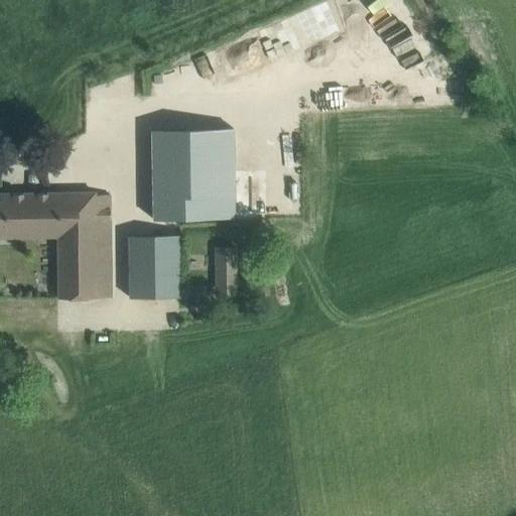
[(459,100),(436,101),(436,112),(459,110),(459,100)]
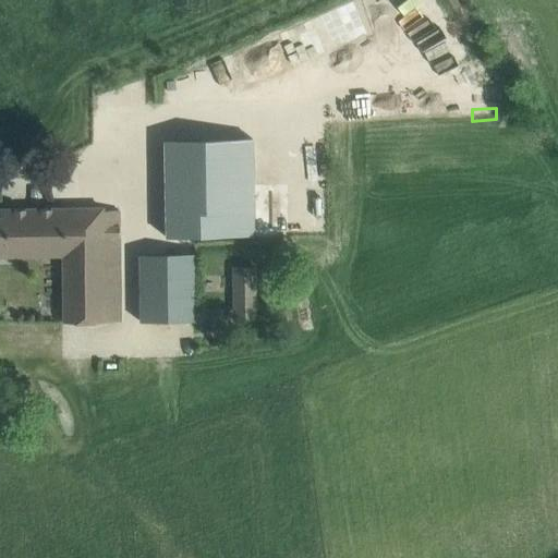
[(253,141),(155,141),(155,228),(204,228),(204,216),(222,216),(222,228),(253,228),(253,141)]
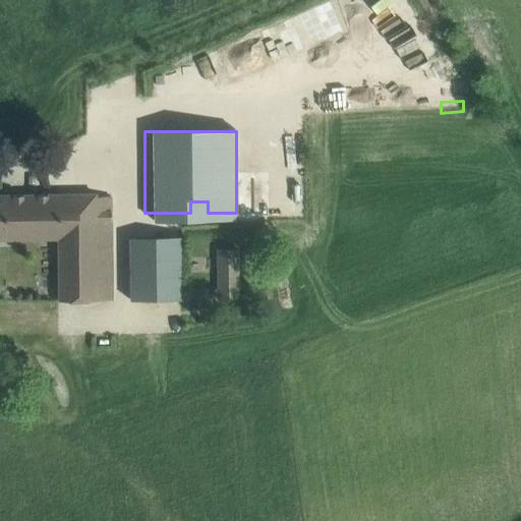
[(95,194),(19,195),(0,194),(0,239),(58,239),(59,301),(111,300),(110,196),(95,196),(95,194)]
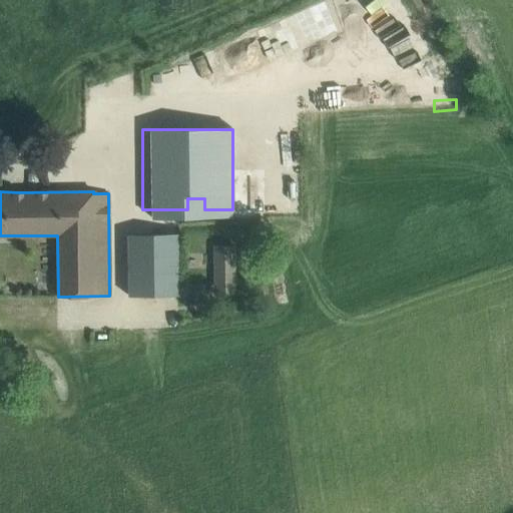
[(127,295),(177,295),(176,234),(126,235),(127,295)]
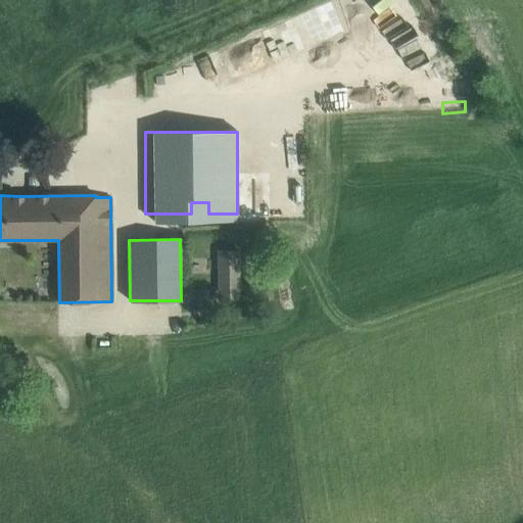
[(239,249),(217,250),(218,300),(241,300),(239,249)]
